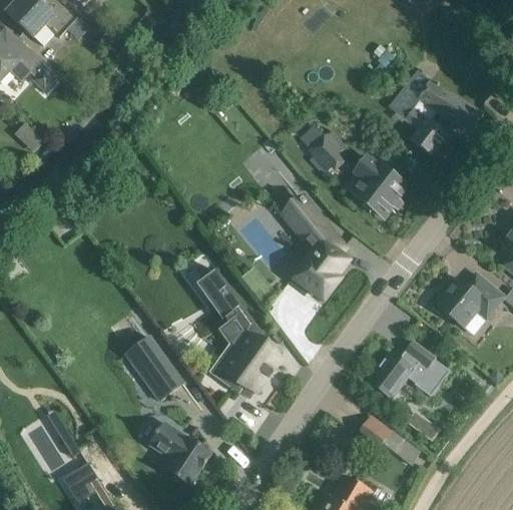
[(16,0),(14,3),(10,0),(6,0),(1,6),(15,20),(33,36),(44,23),(58,36),(77,16),(59,0),(16,0)]
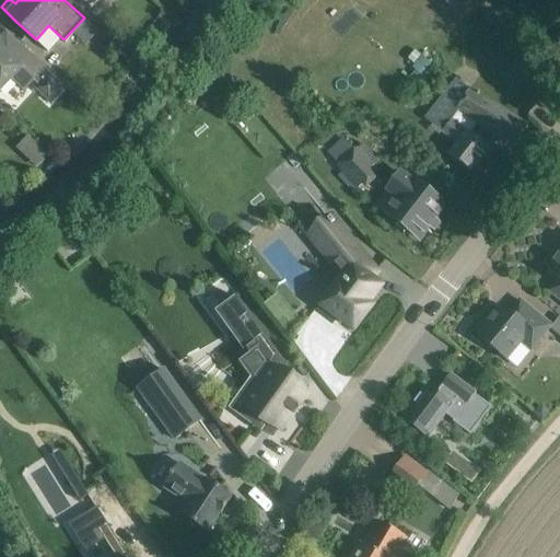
[(523,0),(514,4),(525,23),(534,19),(523,0)]
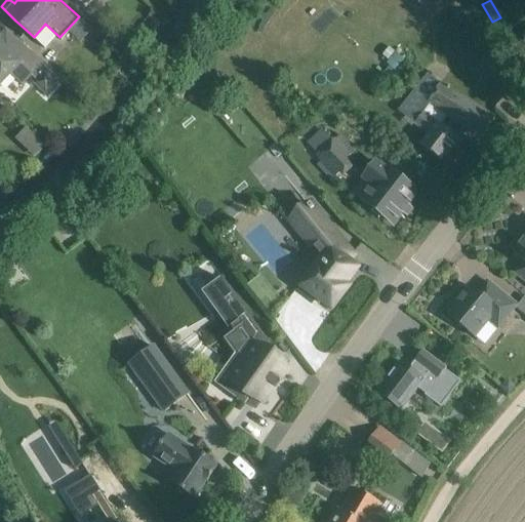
[(57,76),(16,38),(7,48),(0,41),(0,82),(10,72),(22,82),(31,73),(37,78),(34,81),(45,91),(56,80),(54,79),(57,76)]
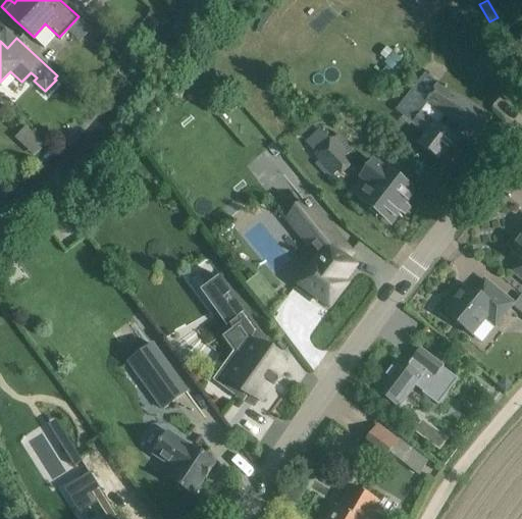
[(379,52),(385,57),(392,49),(386,45),(379,52)]
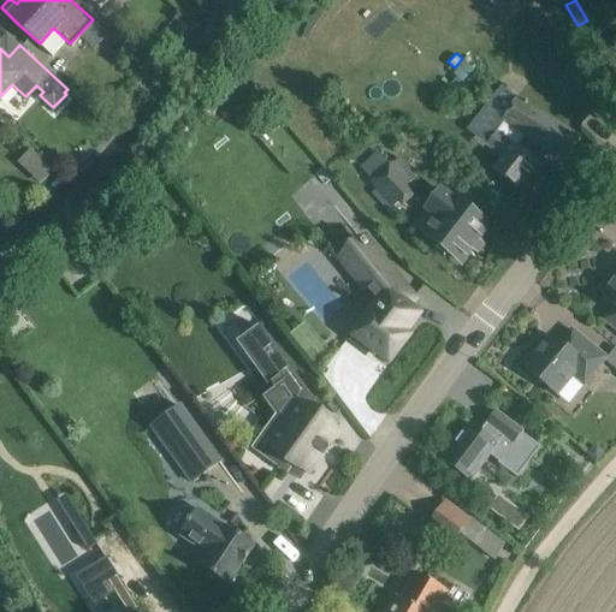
[(473,66),(463,58),(452,71),(456,73),(448,84),(454,90),(473,66)]
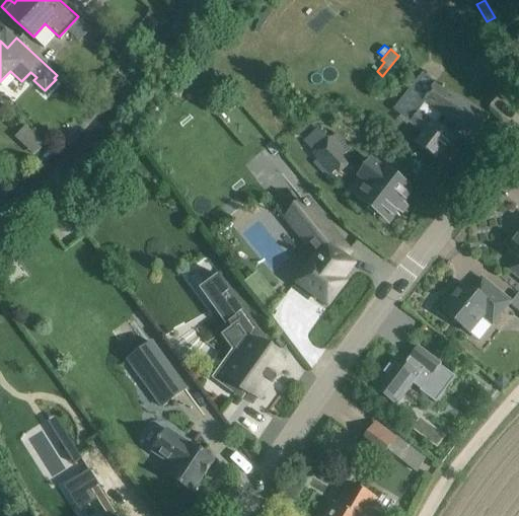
[(470,103),(432,79),(423,71),(394,108),(423,131),(415,141),(436,157),(453,136),(419,108),(426,99),(477,132),(489,114),(470,103)]
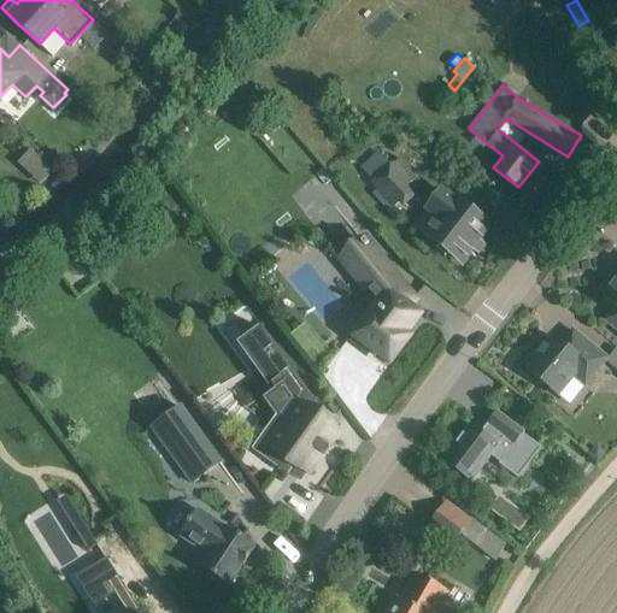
[(392,161),(372,180),(394,204),(410,189),(406,186),(411,182),(392,161)]
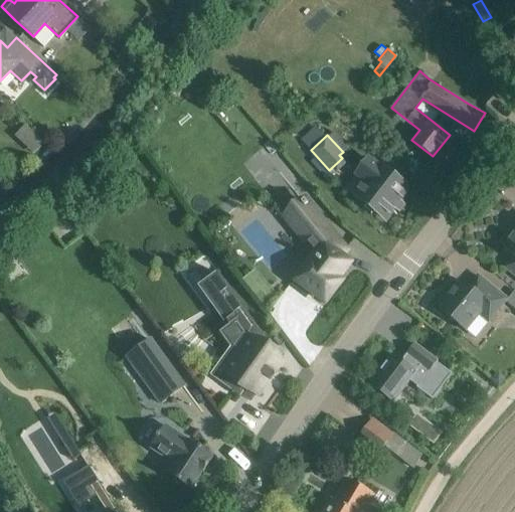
[(363,178),(353,191),(384,215),(392,205),(395,207),(401,198),(398,197),(406,186),(367,156),(355,172),(363,178)]
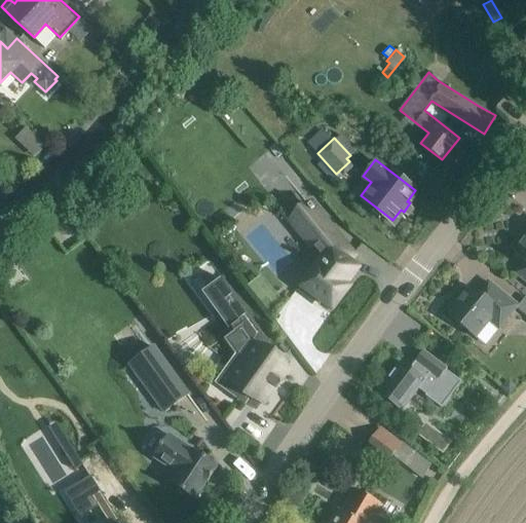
[(300,281),(332,304),(335,300),(347,284),(343,281),(355,265),(347,259),(352,252),(310,200),(291,217),(321,253),(300,281)]
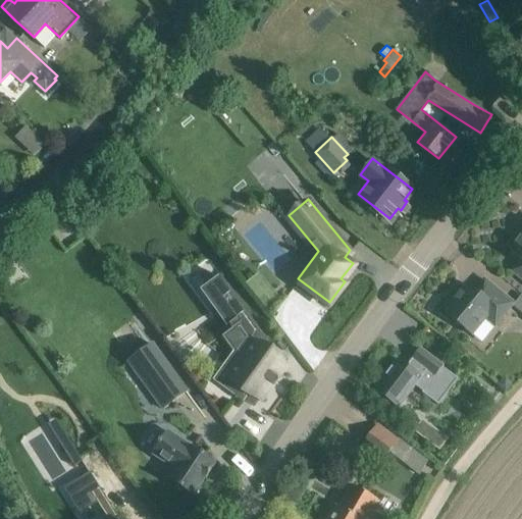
[(521,231),(519,236),(521,237),(511,249),(520,257),(511,268),(521,277),(521,231)]
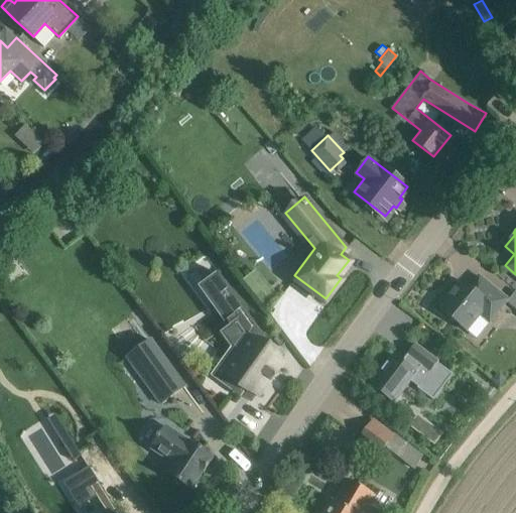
[(220,274),(203,286),(227,318),(226,318),(230,324),(230,323),(244,341),(222,371),(221,371),(219,374),(235,386),(232,389),(240,395),(248,384),(257,391),(280,359),(270,352),(267,350),(271,344),(220,274)]
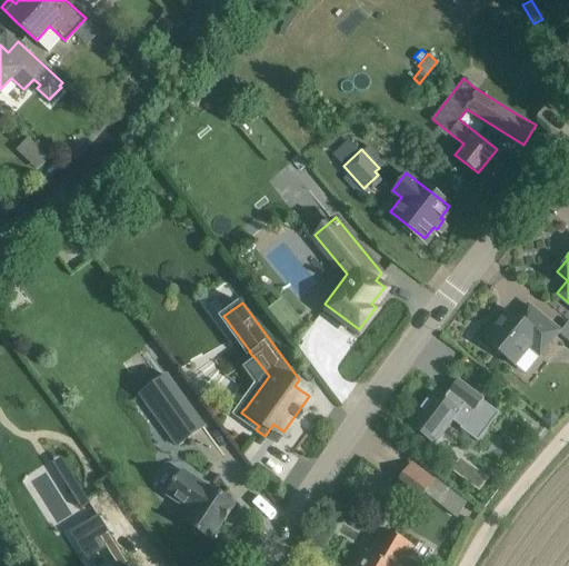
[(539,354),(560,328),(528,303),(518,315),(508,307),(491,327),(488,324),(477,338),(490,350),(493,346),(515,363),(529,345),(539,354)]
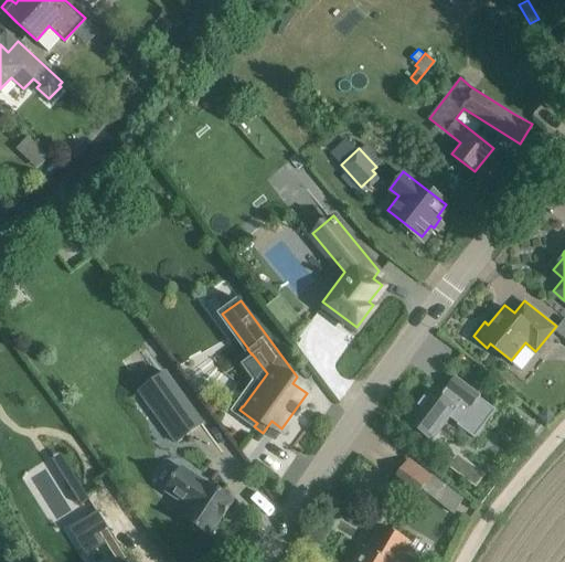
[(202,422),(164,370),(139,389),(177,441),(179,467),(180,465),(181,465),(180,467),(185,470),(182,436),(202,422)]
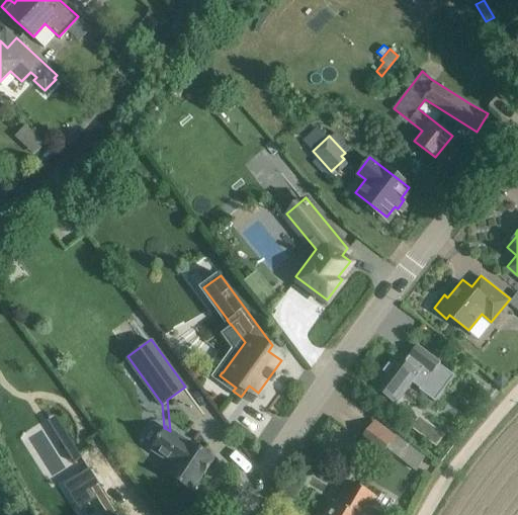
[(395,404),(412,381),(419,387),(418,388),(435,400),(454,373),(438,362),(440,360),(417,342),(408,354),(404,360),(394,353),(370,384),(395,404)]
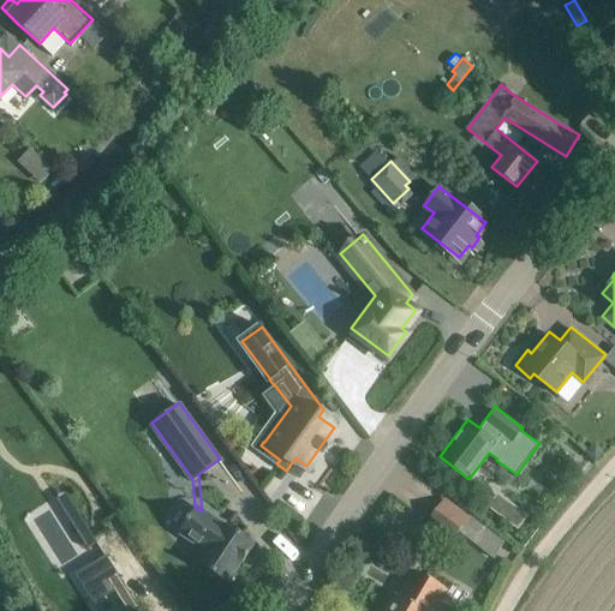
[(602,451),(593,442),(586,449),(595,457),(602,451)]
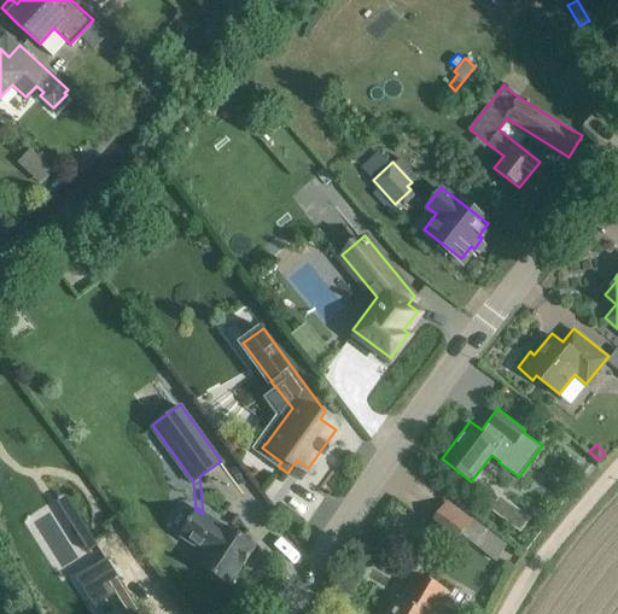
[(455,545),(472,521),(445,502),(427,526),(455,545)]
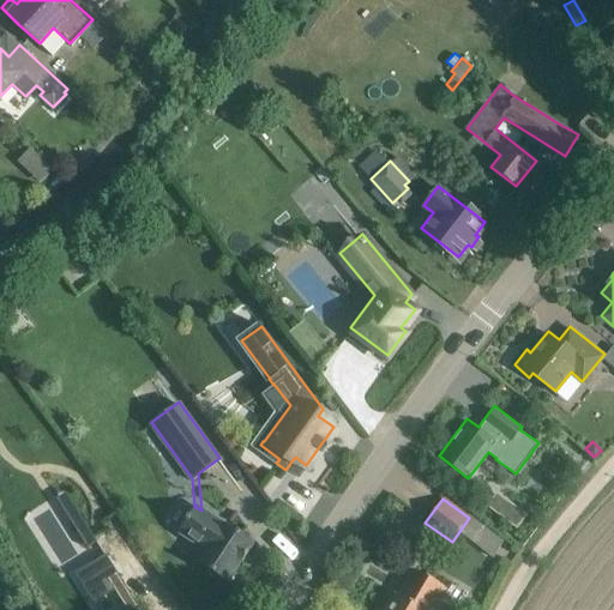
[(197,505),(196,505),(194,507),(179,530),(180,531),(181,530),(208,548),(198,562),(211,571),(210,573),(221,580),(222,578),(227,580),(241,559),(242,560),(250,547),(248,547),(253,541),(224,521),(222,525),(217,521),(202,511),(196,507),(197,505)]
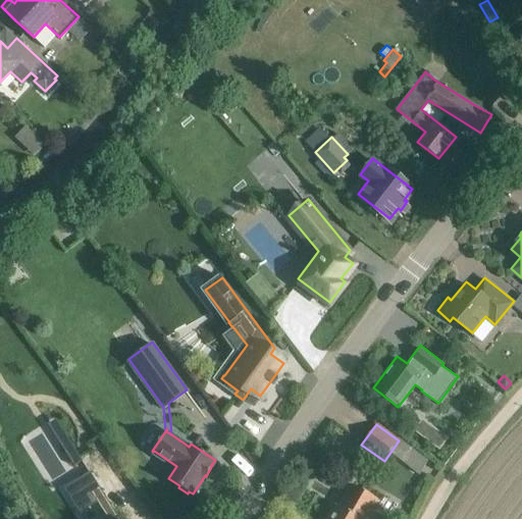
[(66,434),(58,439),(73,464),(82,459),(66,434)]
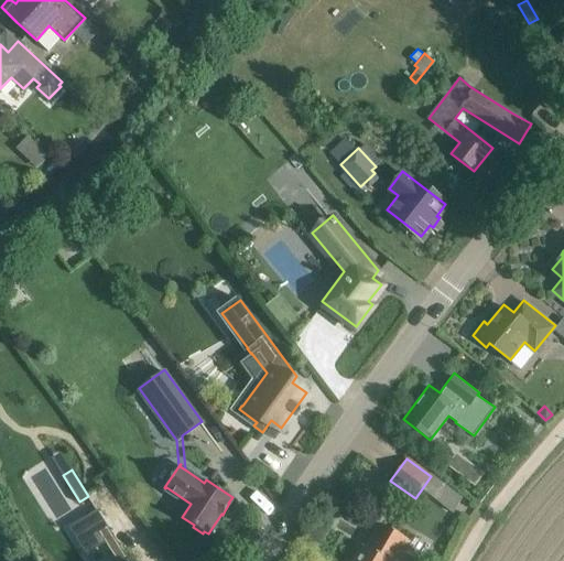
[(447,485),(438,499),(453,510),(462,497),(447,485)]
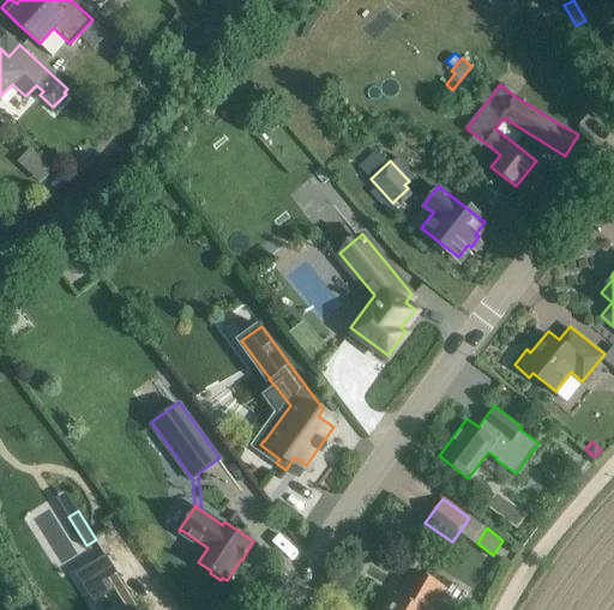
[(106,553),(96,559),(114,589),(127,609),(125,609),(144,609),(142,608),(106,553)]
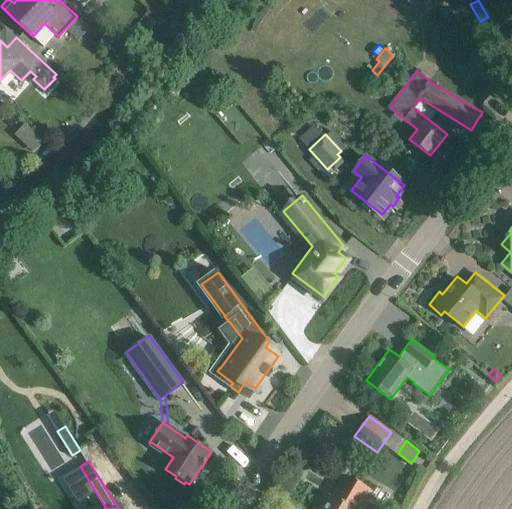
[(319,508),(380,508),(384,504),(383,504),(382,505),(368,496),(372,489),(344,472),(338,483),(342,485),(335,496),(329,492),(319,508)]
